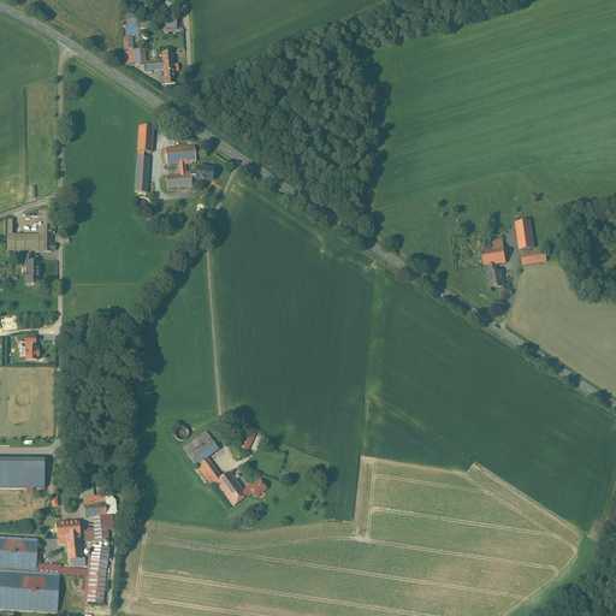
[(176,18),(165,19),(165,23),(166,29),(176,28),(176,18)]
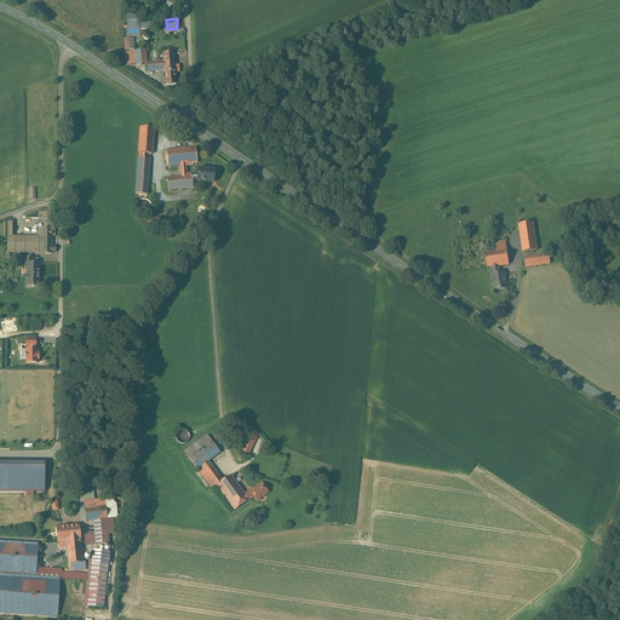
[(144,52),(133,52),(135,64),(126,64),(126,67),(145,65),(144,52)]
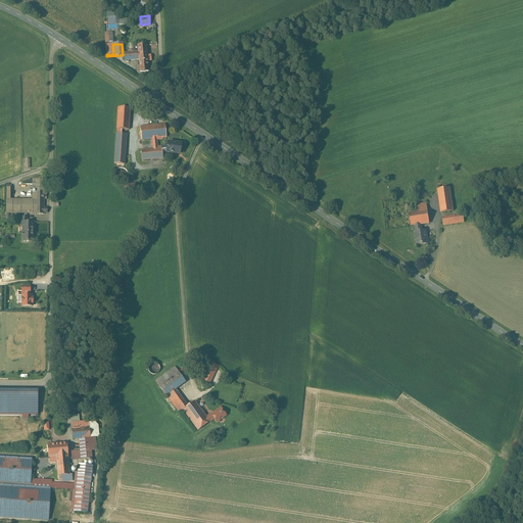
[(145,46),(138,46),(138,53),(124,54),(125,61),(139,59),(140,73),(148,72),(147,61),(146,55),(145,46)]
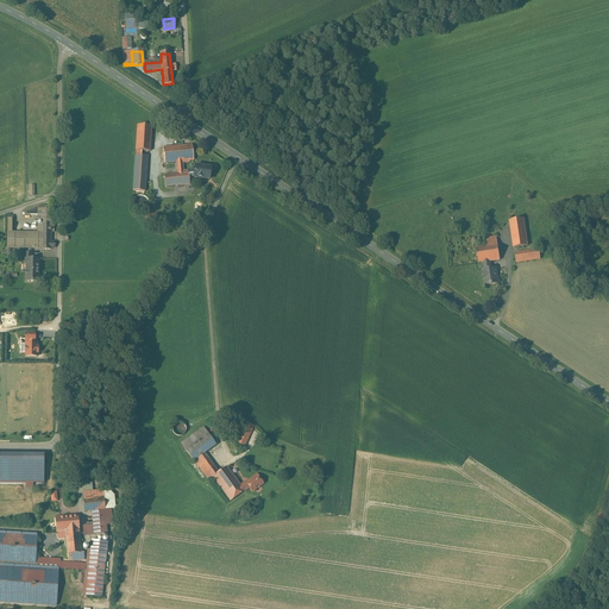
[(151,127),(137,126),(136,151),(150,152),(151,127)]
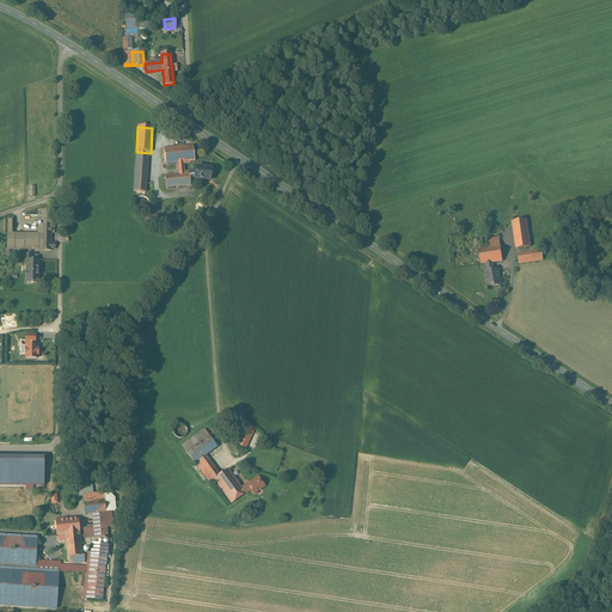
[(178,175),(165,176),(166,188),(190,185),(189,179),(195,178),(195,171),(184,172),(184,164),(190,164),(190,161),(194,161),(193,146),(164,150),(165,164),(177,163),(178,175)]
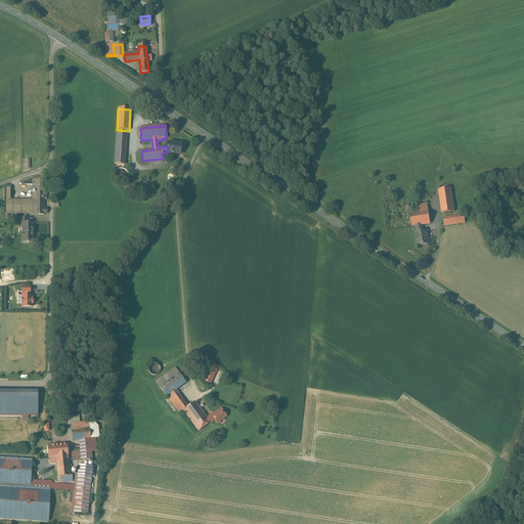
[(117,134),(115,165),(125,165),(127,135),(117,134)]
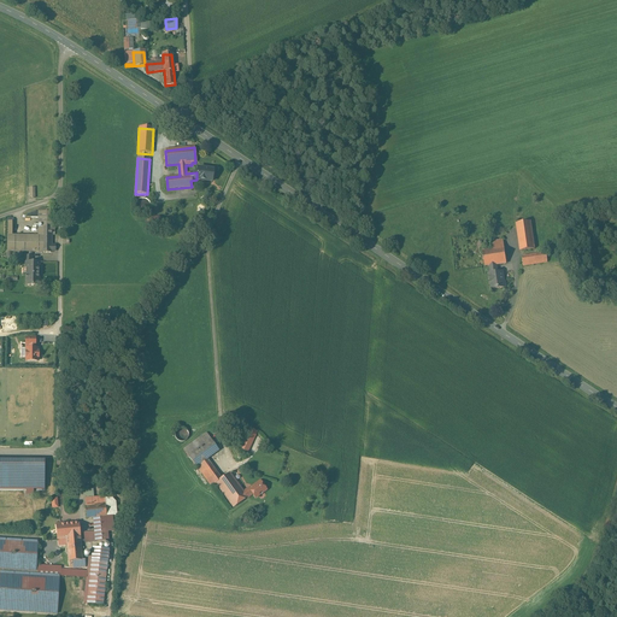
[(213,170),(198,169),(197,172),(197,180),(212,182),(213,170)]
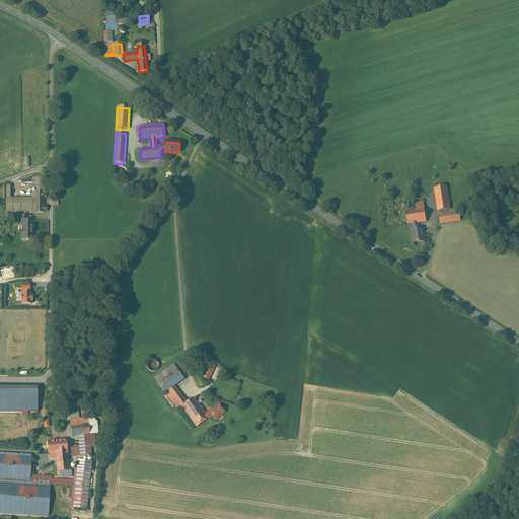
[(46,178),(28,178),(22,181),(22,183),(31,183),(31,199),(34,199),(34,192),(44,193),(44,195),(46,195),(46,178)]
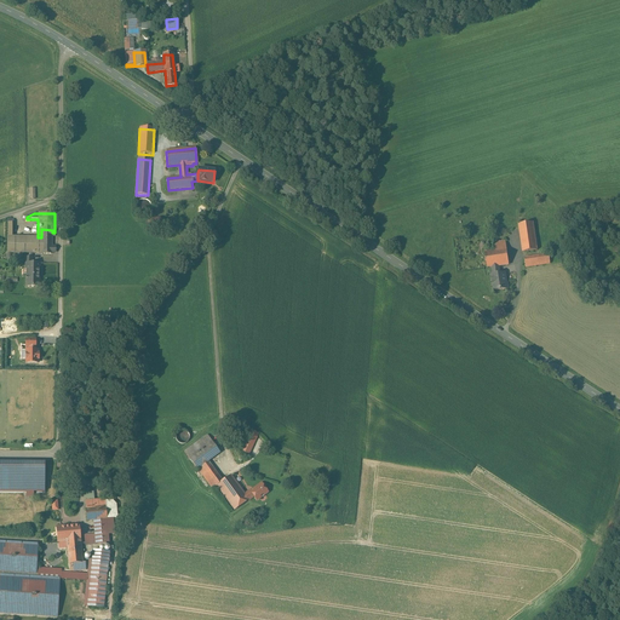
[(12,223),(7,223),(7,253),(17,253),(17,244),(41,245),(41,237),(38,237),(12,236),(12,223)]
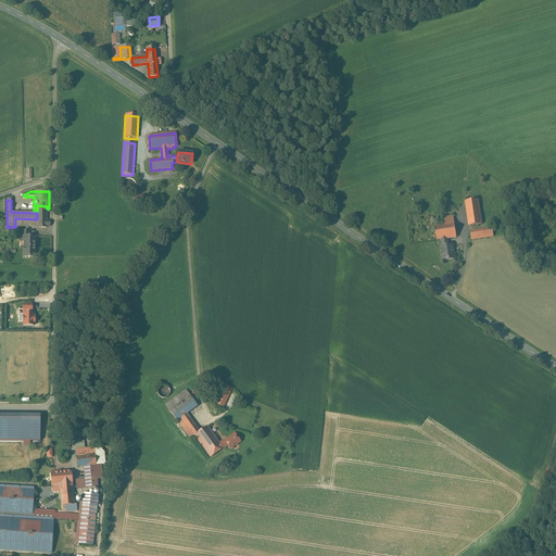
[(478,200),(465,202),(468,227),(481,225),(478,200)]
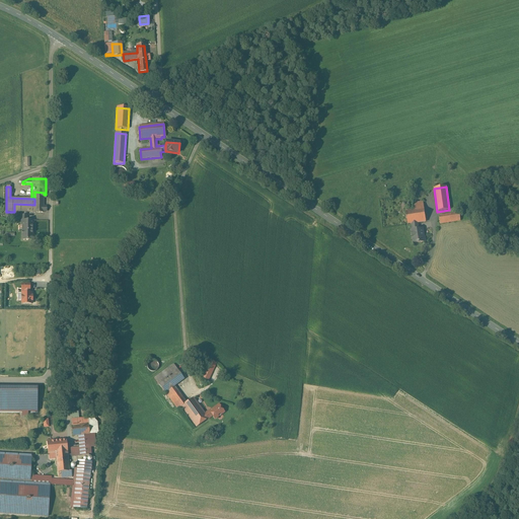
[(44,193),(34,192),(34,199),(34,205),(14,204),(14,212),(26,212),(34,213),(44,213),(44,212),(47,212),(47,207),(44,207),(44,195),(44,193)]
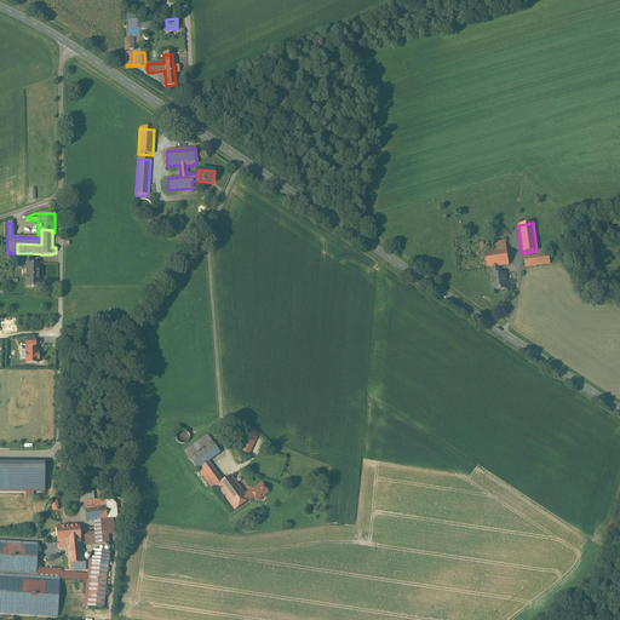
[(495,252),(484,253),(487,268),(492,268),(499,267),(509,265),(506,250),(495,252)]
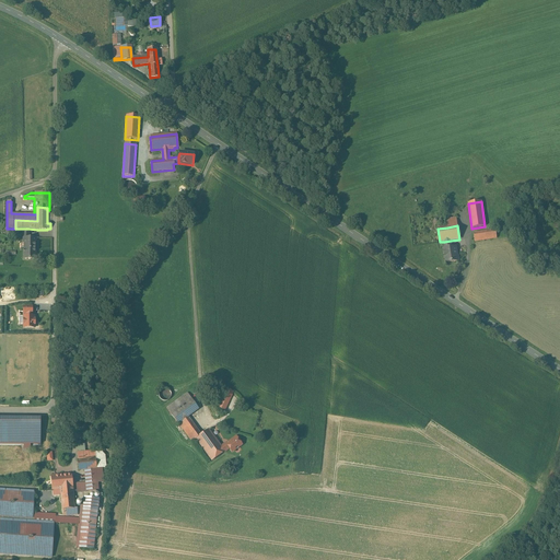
[(496,230),(474,234),(475,242),(497,238),(496,230)]
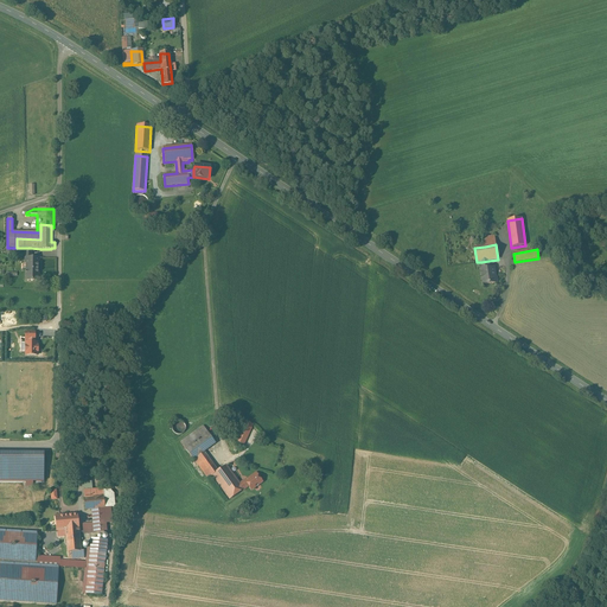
[(31,253),(25,253),(25,263),(26,264),(25,281),(38,281),(38,259),(31,259),(31,253)]
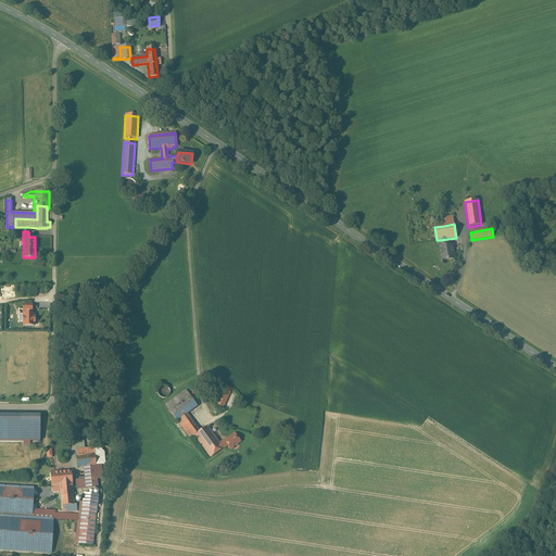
[(449,245),(447,239),(441,240),(442,247),(441,247),(443,261),(454,260),(453,254),(454,254),(452,245),(449,245)]
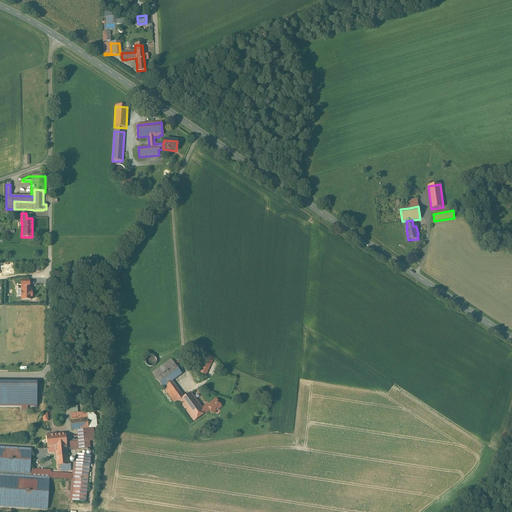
[(29,286),(25,286),(25,290),(17,290),(17,297),(22,297),(22,300),(31,300),(31,297),(32,297),(32,293),(31,293),(31,290),(29,290),(29,286)]
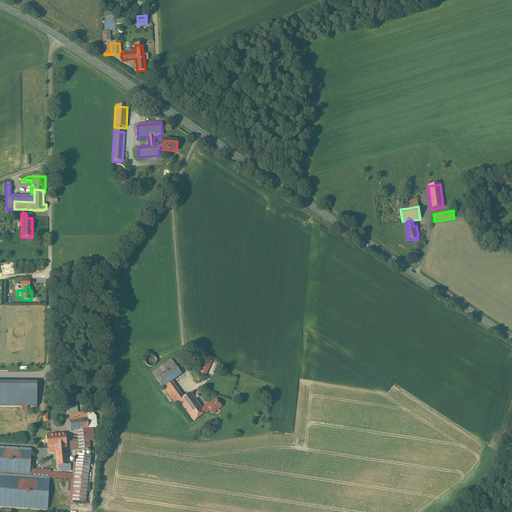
[(207,356),(199,373),(205,376),(213,358),(207,356)]
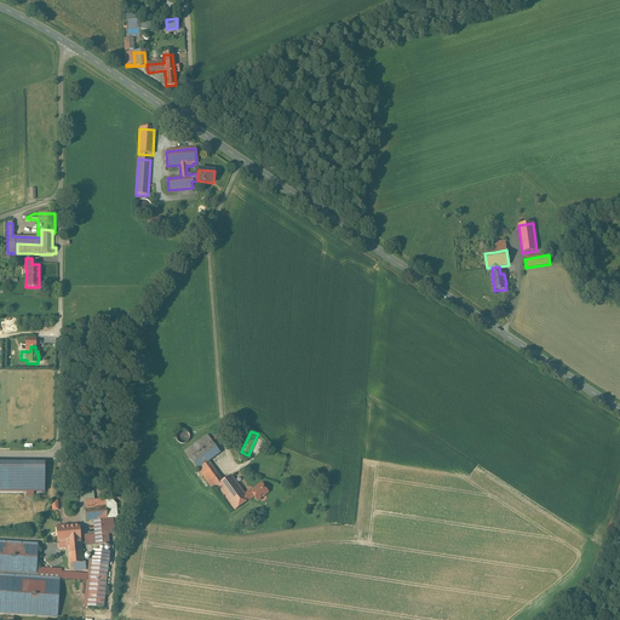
[(207,436),(184,452),(188,459),(212,442),(207,436)]
